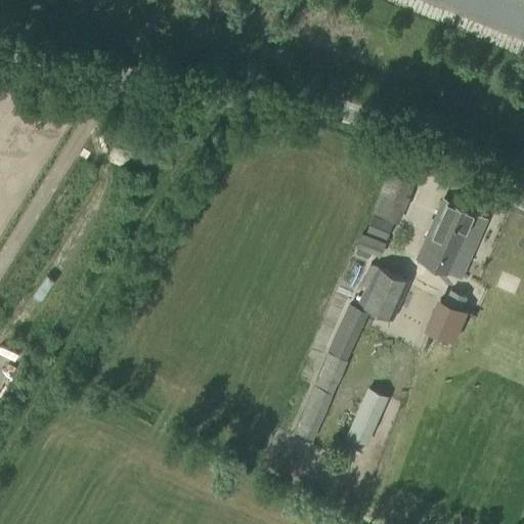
[(477,214),(443,199),(418,258),(462,276),(486,219),(477,215),(477,214)]
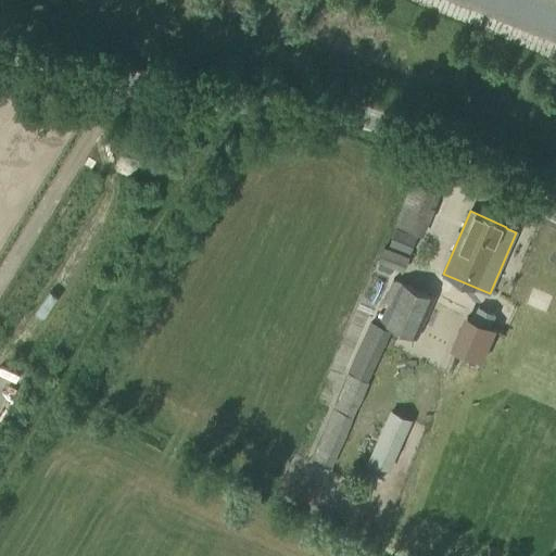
[(409,253),(416,237),(396,229),(390,245),(409,253)]
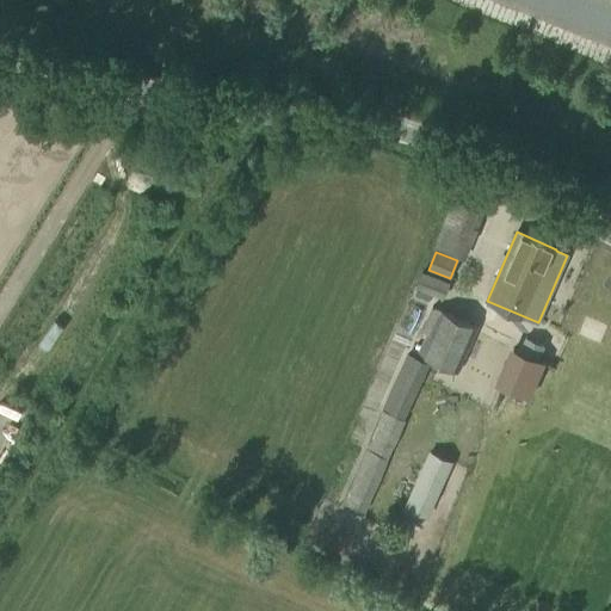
[(442,298),(448,283),(421,271),(415,288),(442,298)]
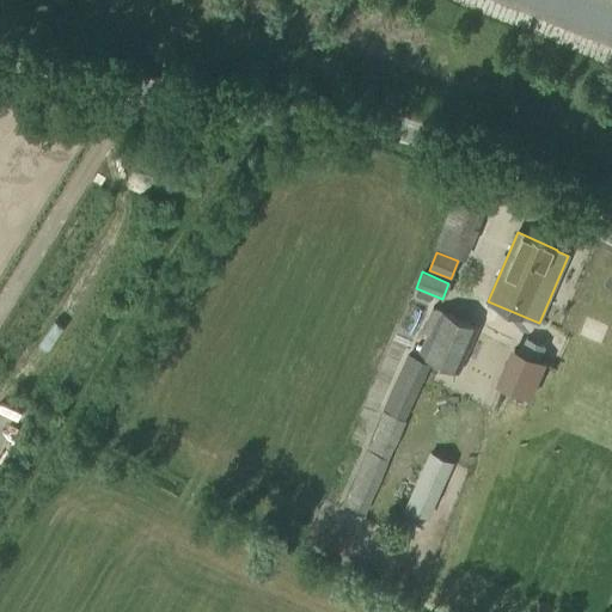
[(459,371),(478,326),(433,307),(422,331),(428,334),(420,353),(459,371)]
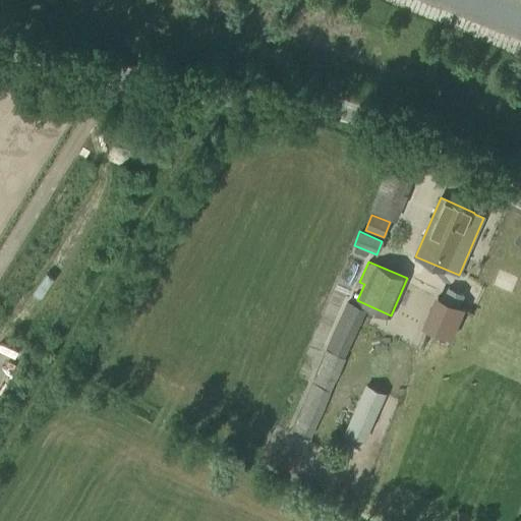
[(346,356),(366,311),(347,302),(327,348),(346,356)]
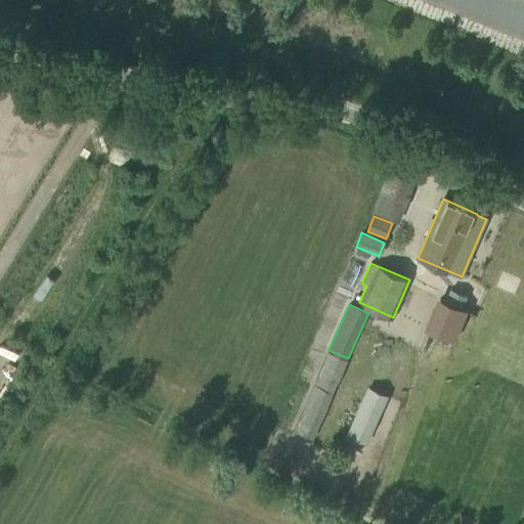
[(329,352),(294,432),(314,440),(348,361),(329,352)]
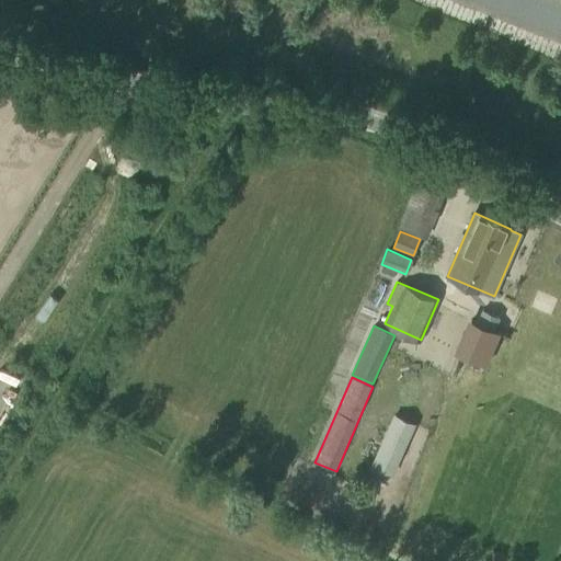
[(392,473),(413,424),(393,415),(373,465),(392,473)]
